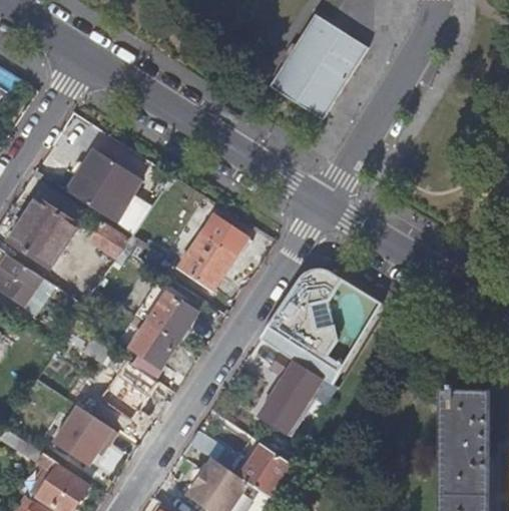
[(364,45),(313,13),(267,84),(319,117),(364,45)]
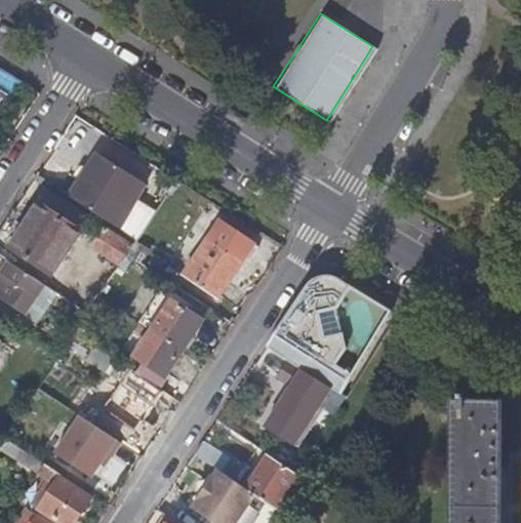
[(375,48),(372,46),(326,120),(328,122),(375,48)]
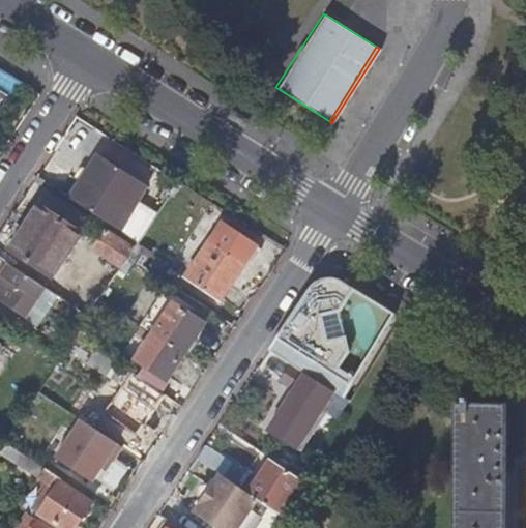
[(149,185),(94,150),(64,197),(119,232),(149,185)]
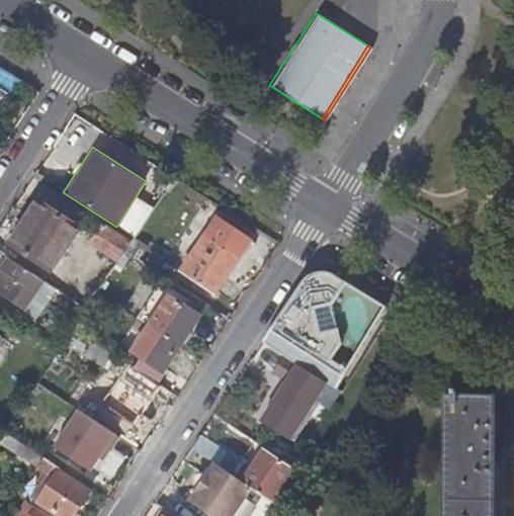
[(77,225),(34,198),(6,242),(49,268),(77,225)]
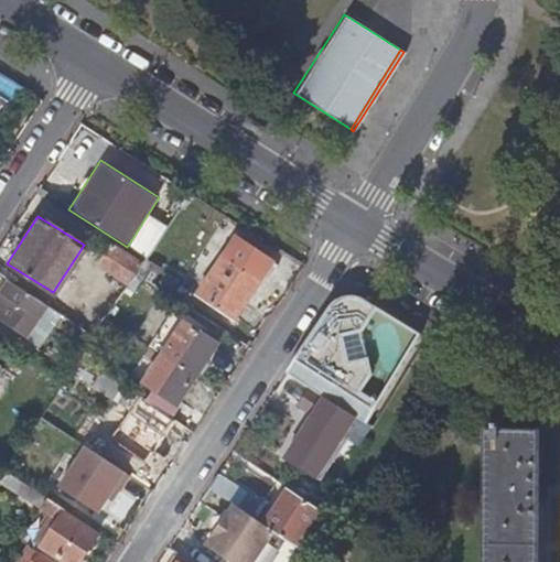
[(141,261),(109,241),(96,263),(126,283),(135,270),(141,261)]
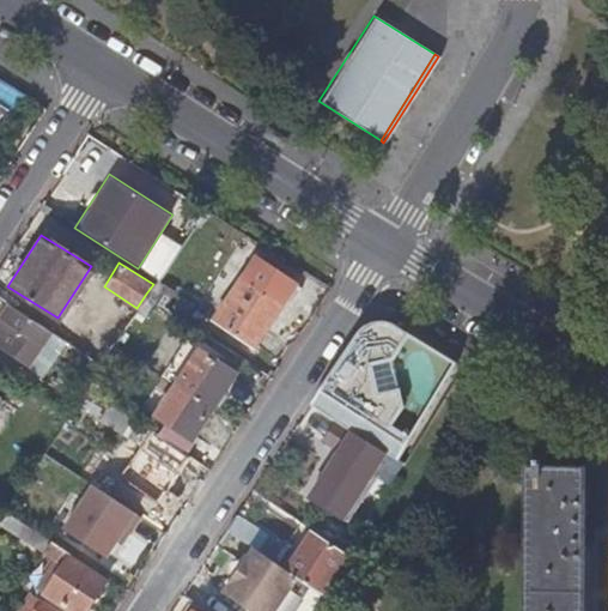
[(281,304),(238,274),(210,319),(251,346),(281,304)]
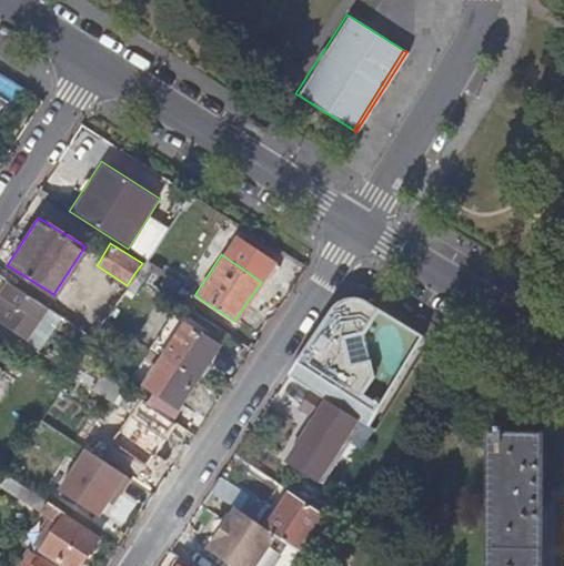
[(47,307),(6,280),(0,287),(0,323),(26,340),(47,307)]
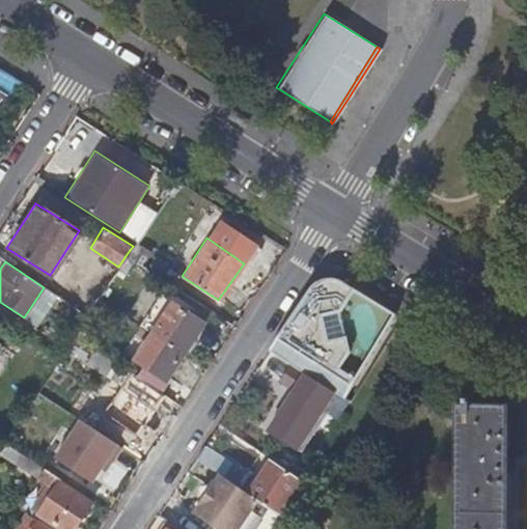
[(356,314),(314,288),(280,335),(322,361),(329,347),(334,350),(326,364),(347,374),(375,325),(383,330),(390,317),(382,312),(382,311),(363,301),(356,314)]
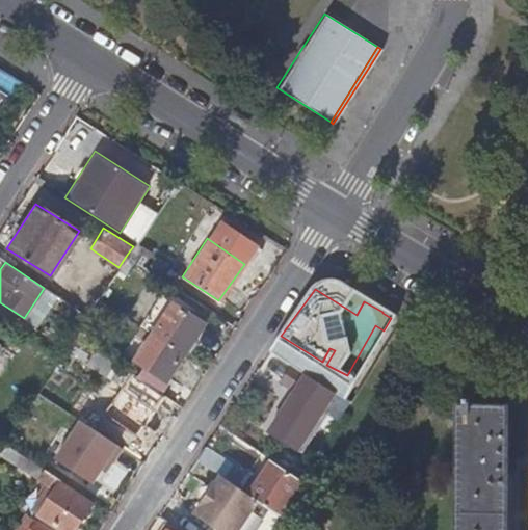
[(204,323),(170,301),(152,330),(150,334),(183,355),(185,353),(204,323)]
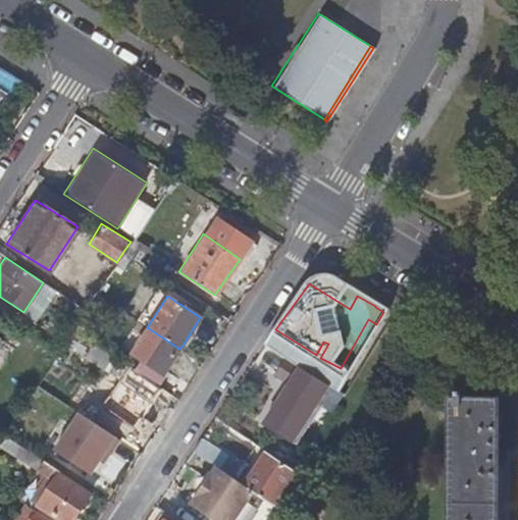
[(179,349),(147,327),(130,353),(163,374),(179,349)]
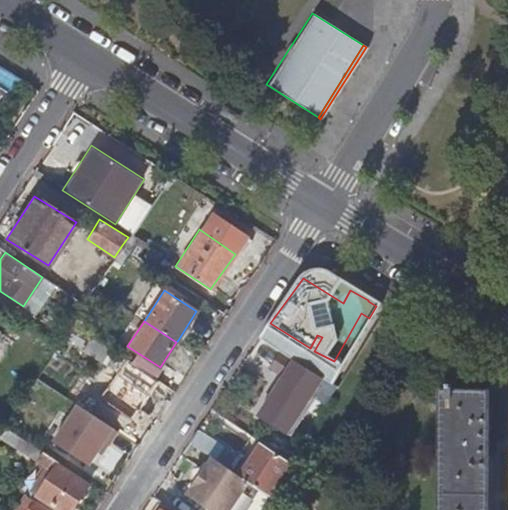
[(81,349),(114,371),(104,385),(147,415),(150,410),(155,411),(161,404),(158,399),(167,386),(90,334),(81,349)]
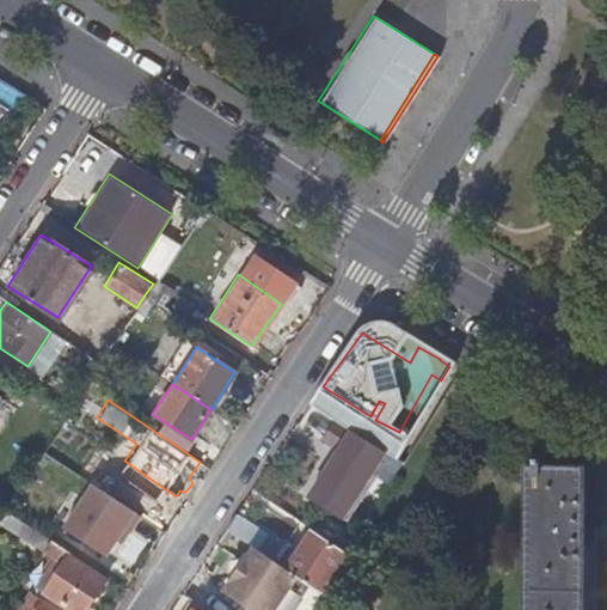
[(356,434),(344,453),(386,482),(399,459),(357,432),(356,434)]
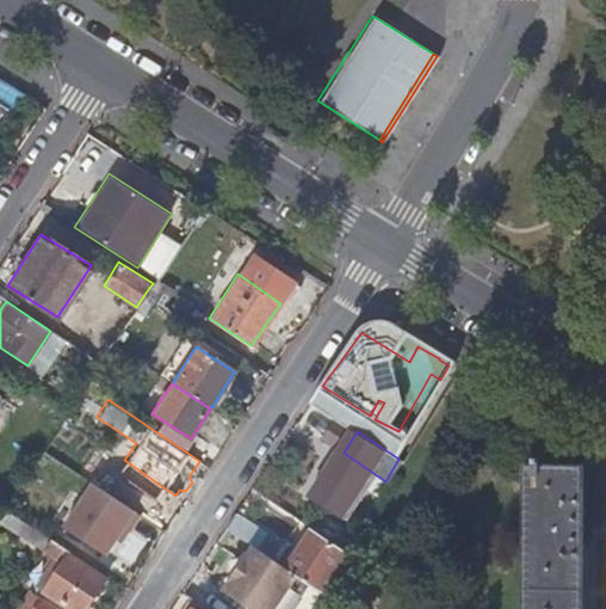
[(329,475),(322,471),(313,488),(348,511),(359,493),(353,488),(362,475),(338,461),(329,475)]
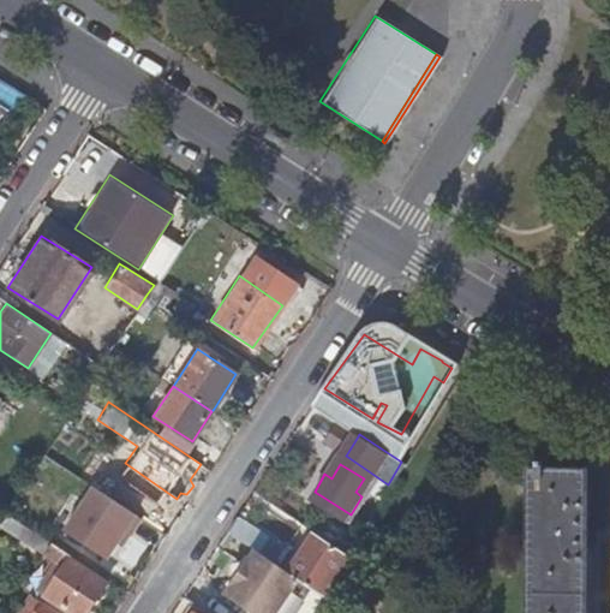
[(324,474),(315,468),(305,486),(315,492),(324,474)]
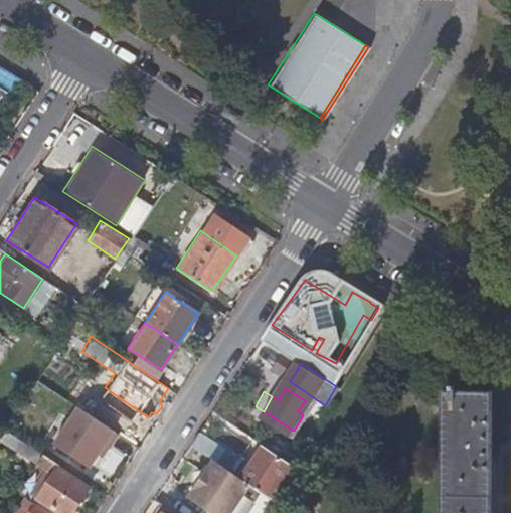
[(489,391),(441,391),(440,512),(488,512),(489,458),(489,439),(489,391)]
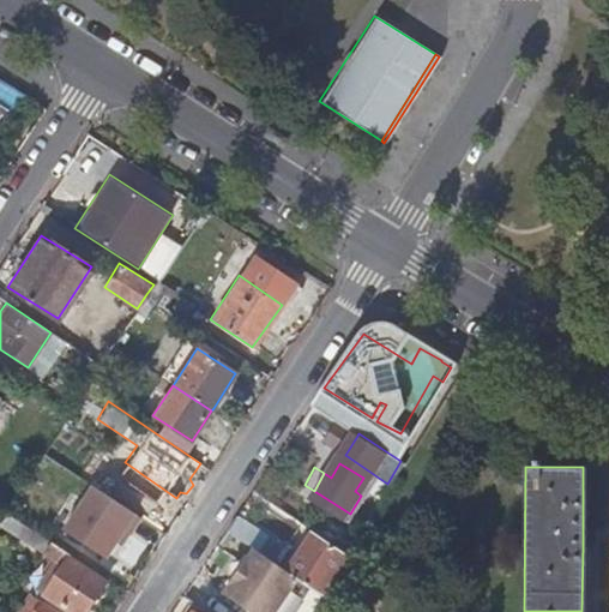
[(234,514),(224,529),(252,547),(255,550),(266,532),(234,514)]
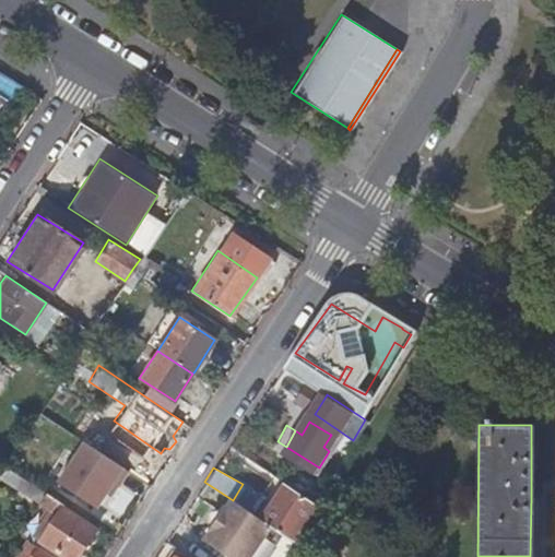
[(61,476),(49,495),(96,526),(108,508),(61,476)]
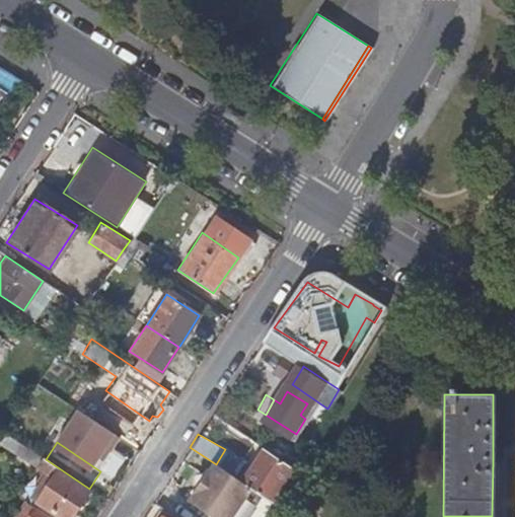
[(13,452),(50,477),(34,501),(59,516),(70,516),(88,491),(17,444),(13,452)]
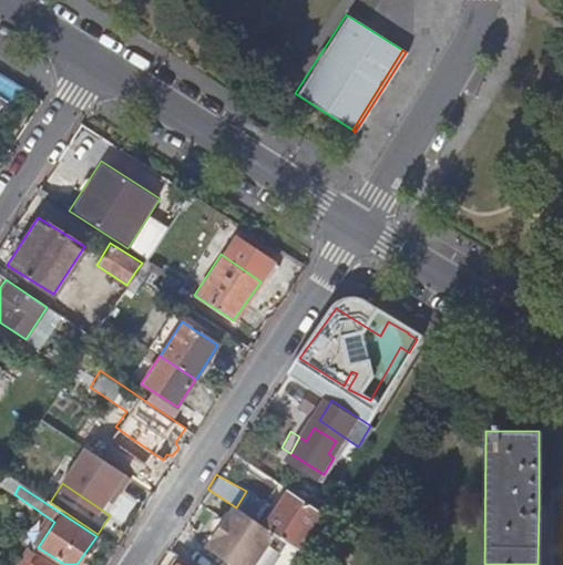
[(320,512),(286,490),(263,525),(273,533),(299,550),(320,512)]
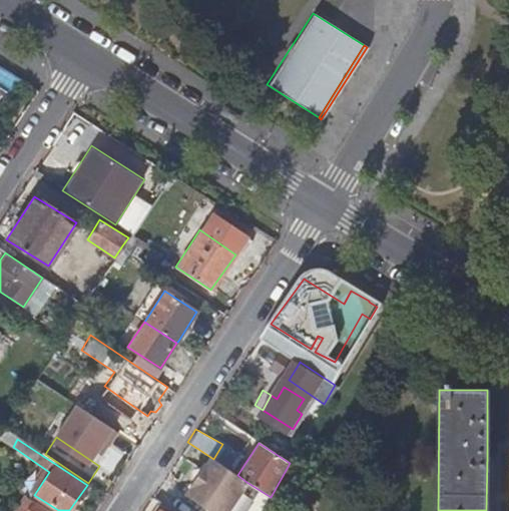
[(213,459),(210,457),(185,495),(209,510),(226,510),(246,482),(237,475),(213,459)]
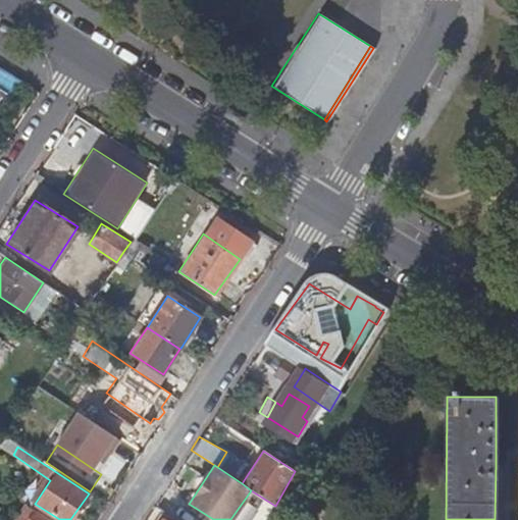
[(27,519),(34,509),(24,504),(15,519),(14,519),(27,519)]
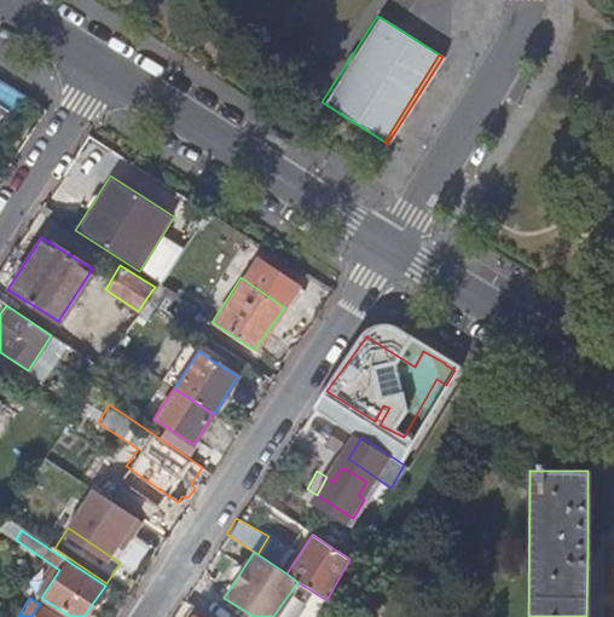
[(40,604),(32,616),(65,616),(42,601),(40,604)]
